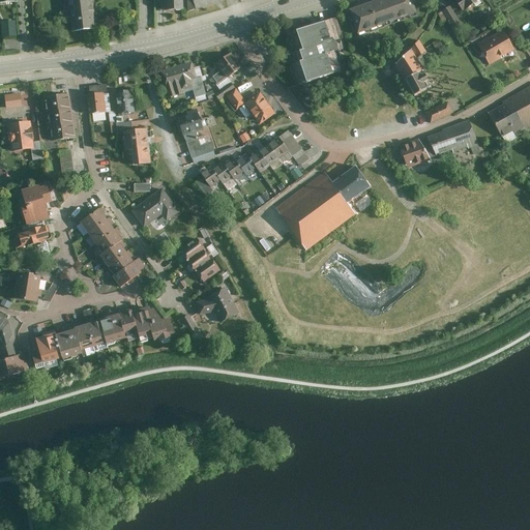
[(67,0),(69,33),(96,31),(94,0),(67,0)]
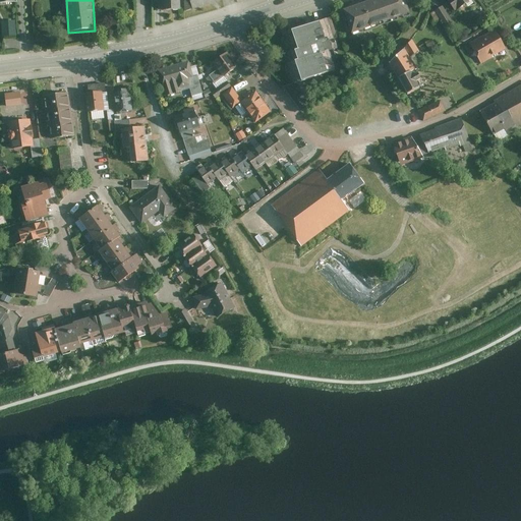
[(165,0),(166,11),(182,11),(181,0),(165,0)]
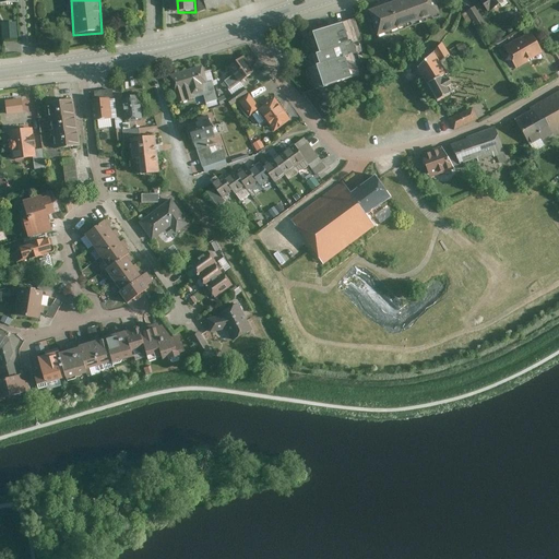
[(240,0),(204,0),(209,12),(241,2),(240,0)]
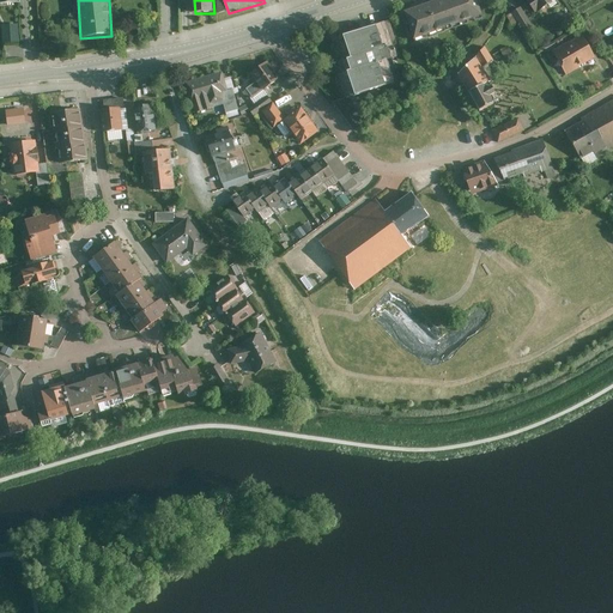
[(424,0),(416,2),(401,7),(412,38),(480,16),(474,0),(424,0)]
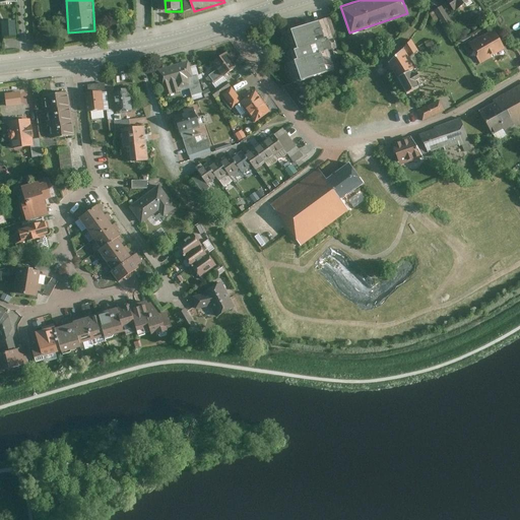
[(449,0),(456,10),(470,0),(449,0)]
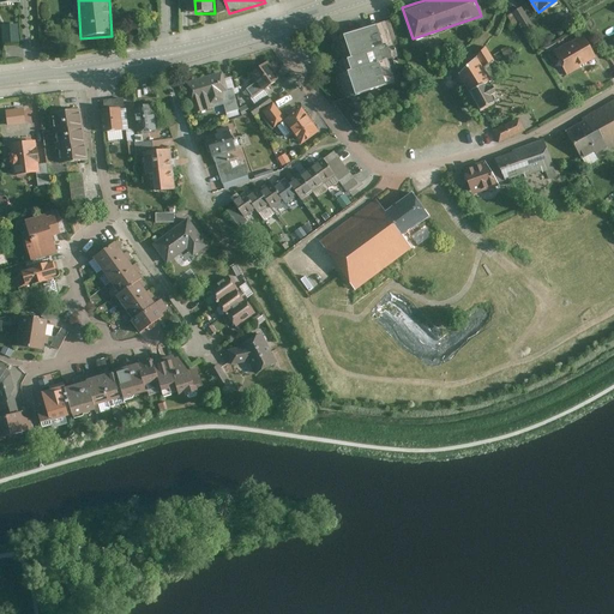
[(533,25),(522,8),(515,12),(527,29),(533,25)]
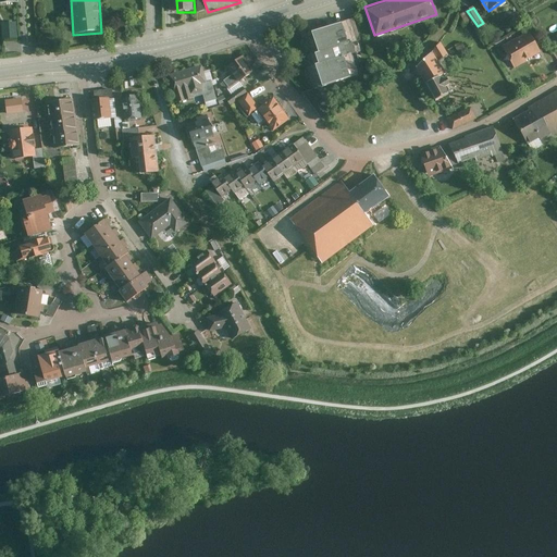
[(354,19),(305,34),(311,54),(307,56),(311,65),(307,67),(314,89),(317,89),(363,74),(356,52),(360,50),(357,40),(360,38),(354,19)]
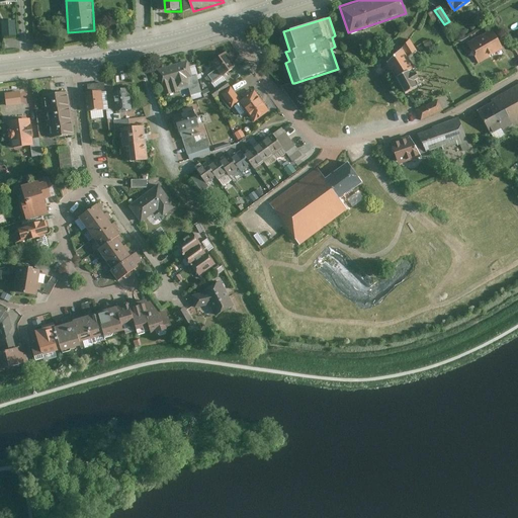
[(17,19),(1,20),(3,38),(19,37),(17,19)]
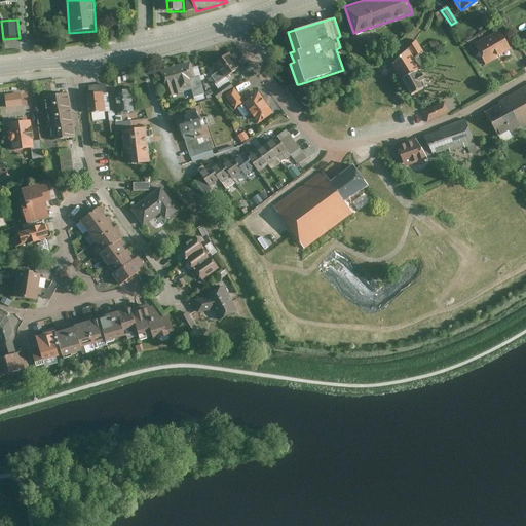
[(496,57),(509,49),(498,32),(488,38),(487,37),(475,44),(486,64),(497,58),(496,57)]
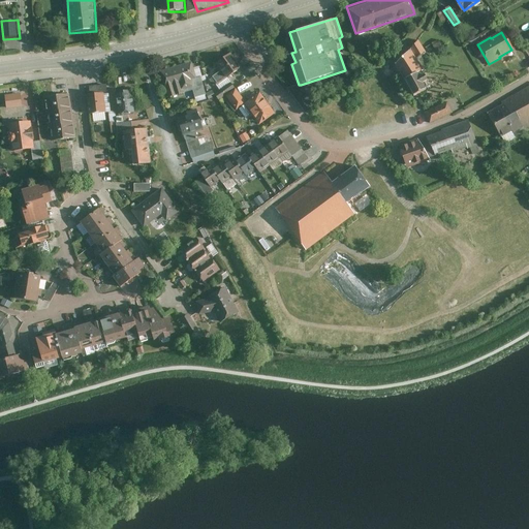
[(418,41),(395,63),(414,95),(426,89),(422,82),(427,79),(415,59),(425,51),(418,41)]
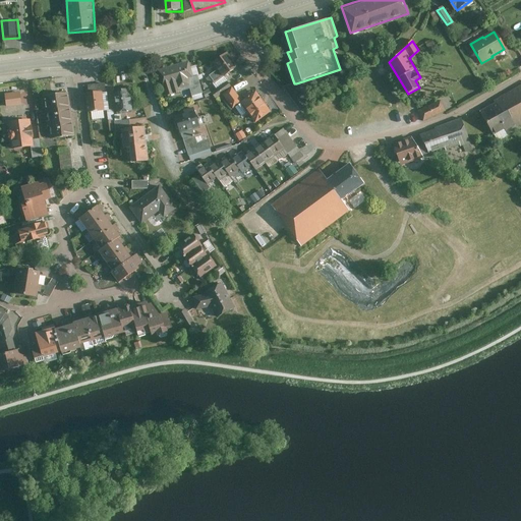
[(237,67),(227,53),(214,63),(218,69),(209,75),(214,82),(237,67)]
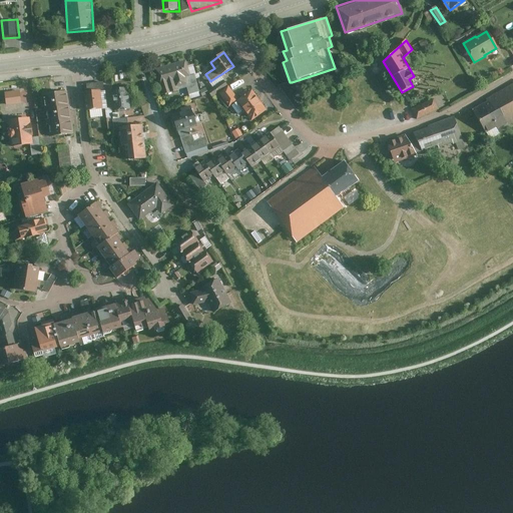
[(184,61),(154,69),(161,94),(186,87),(188,95),(198,91),(194,74),(189,76),(184,61)]
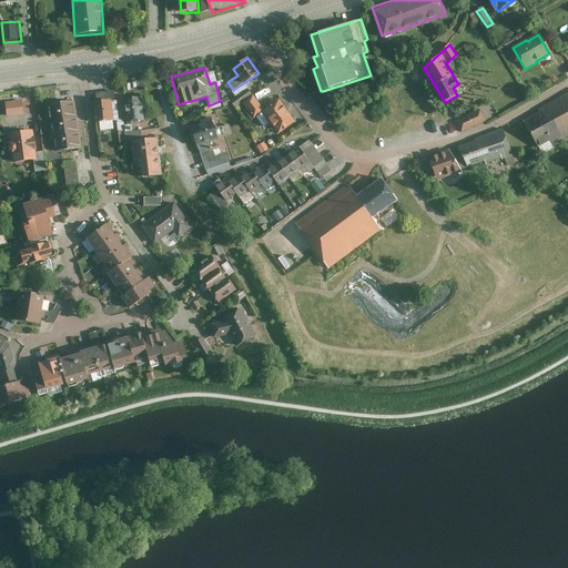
[(541,112),(524,121),(538,148),(560,135),(561,138),(567,133),(567,94),(540,110),(541,112)]
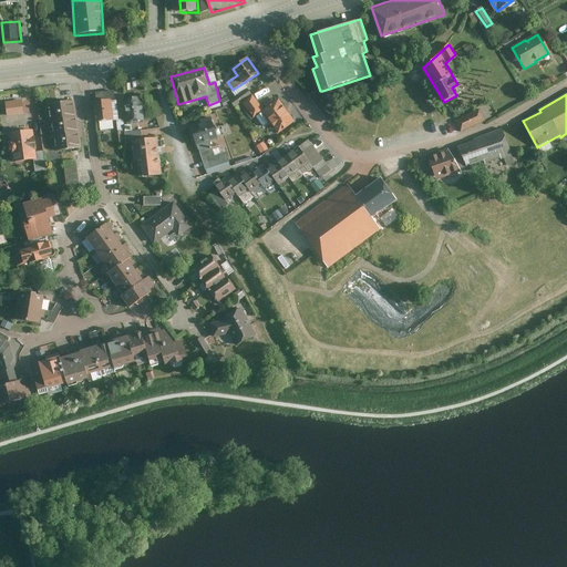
[(143,98),(125,99),(127,122),(145,120),(143,98)]
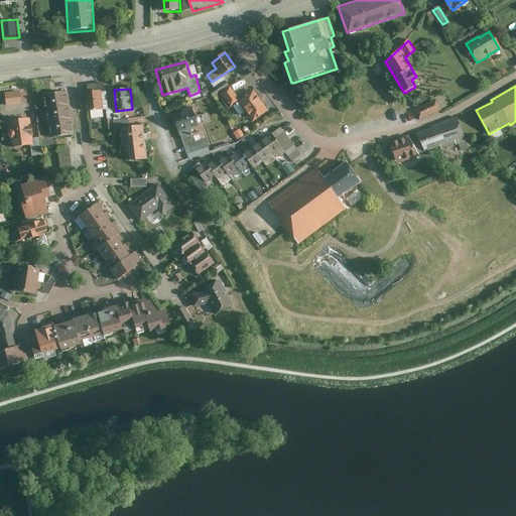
[(231,108),(239,102),(228,89),(220,95),(231,108)]
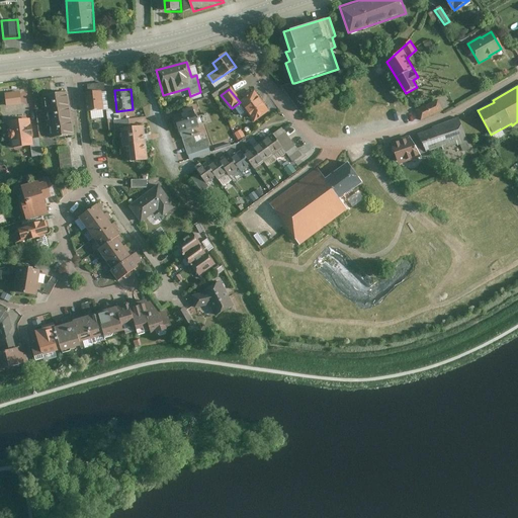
[(102,91),(86,93),(88,111),(104,109),(102,91)]
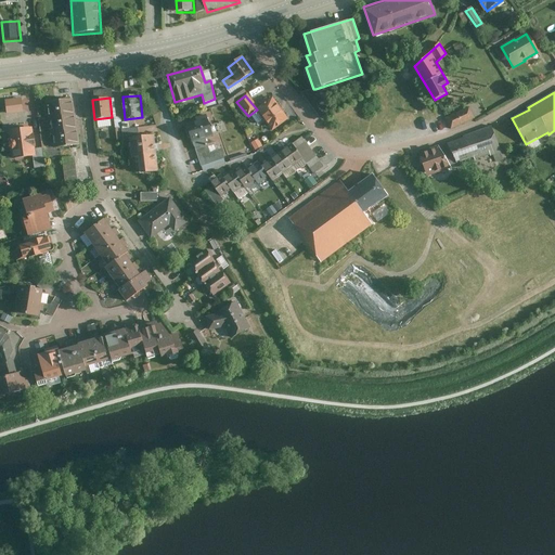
[(287,118),(272,98),(257,110),(272,130),(287,118)]
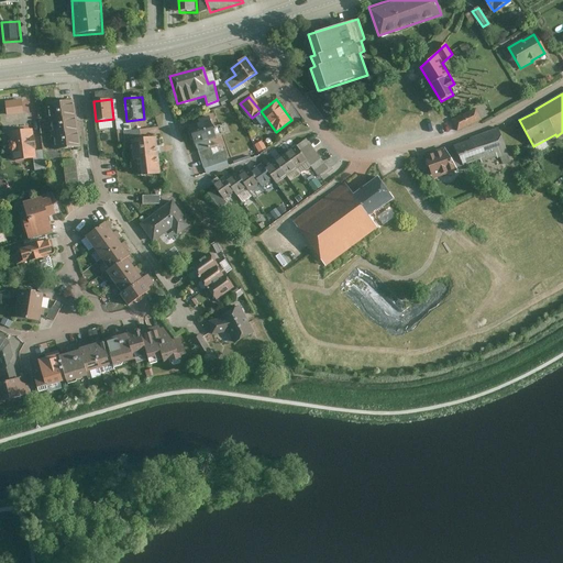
[(7,102),(9,116),(24,113),(22,100),(7,102)]
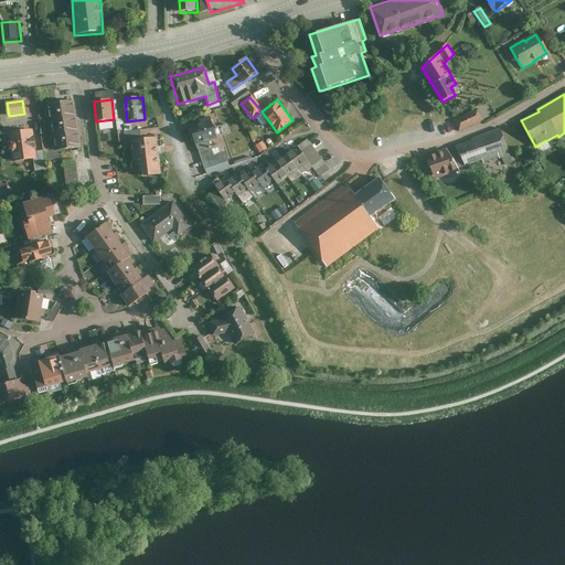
[(51,118),(76,116),(74,100),(49,104),(51,118)]
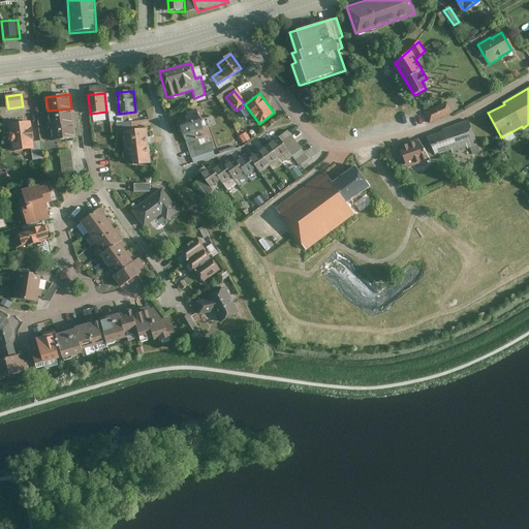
[(425,114),(430,123),(450,113),(446,103),(425,114)]
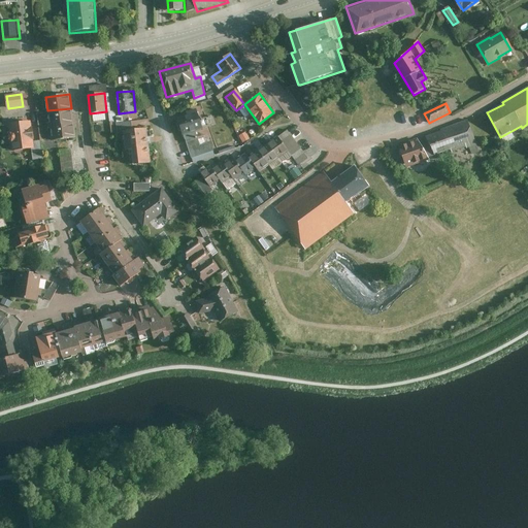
[(47,110),(50,125),(73,122),(71,108),(47,110)]
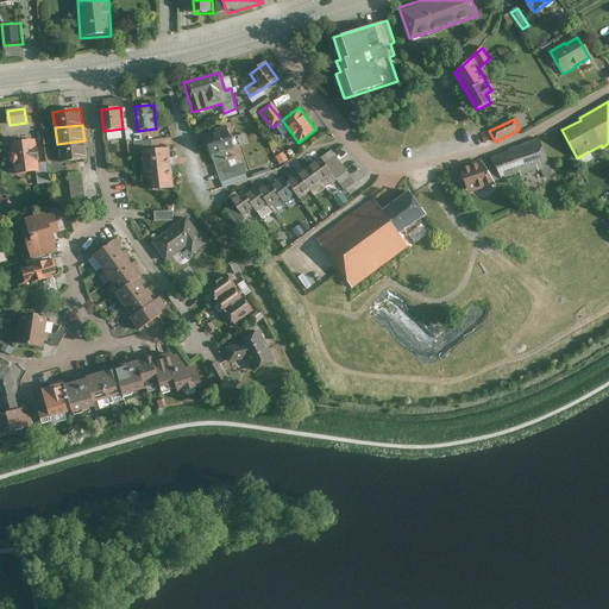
[(214,133),(205,136),(211,156),(225,151),(233,149),(225,126),(213,130),(214,133)]
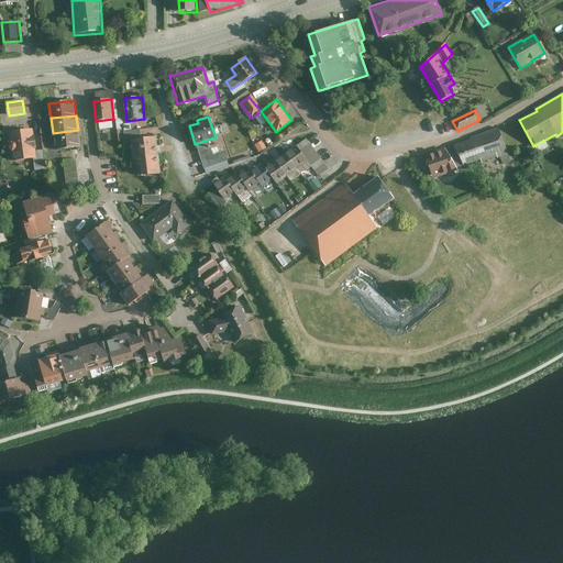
[(55,150),(80,146),(78,130),(53,133),(55,150)]
